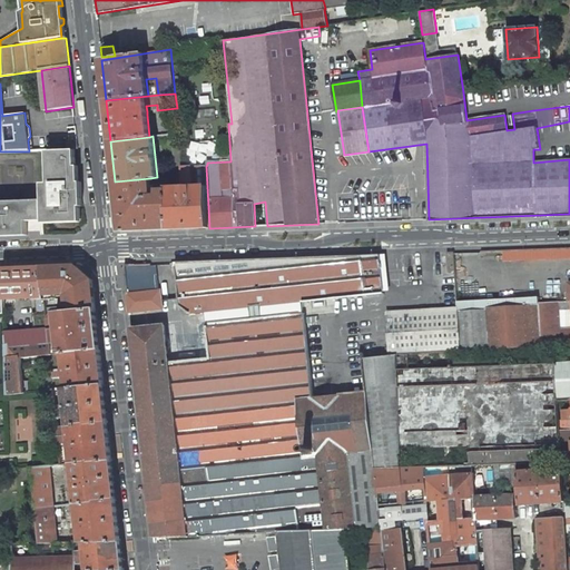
[(68,149),(78,149),(77,139),(67,140),(68,149)]
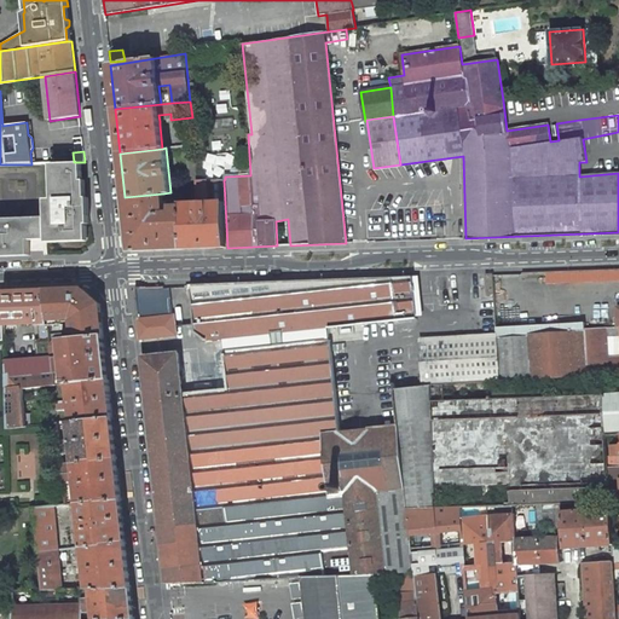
[(241,155),(204,156),(204,174),(241,173),(241,155)]
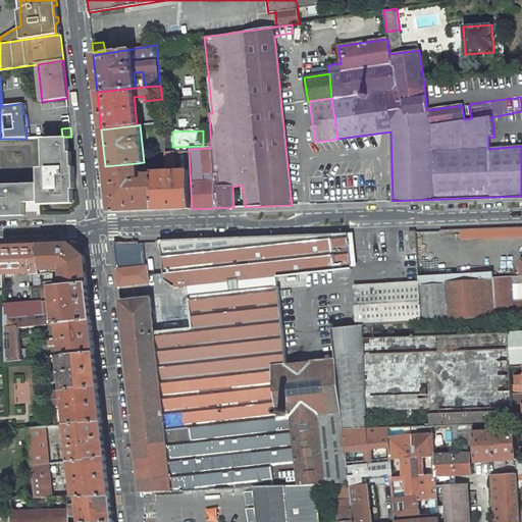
[(0,216),(24,215),(24,203),(73,201),(73,189),(75,189),(74,166),(69,167),(68,138),(43,138),(44,167),(38,168),(39,184),(0,185),(0,216)]
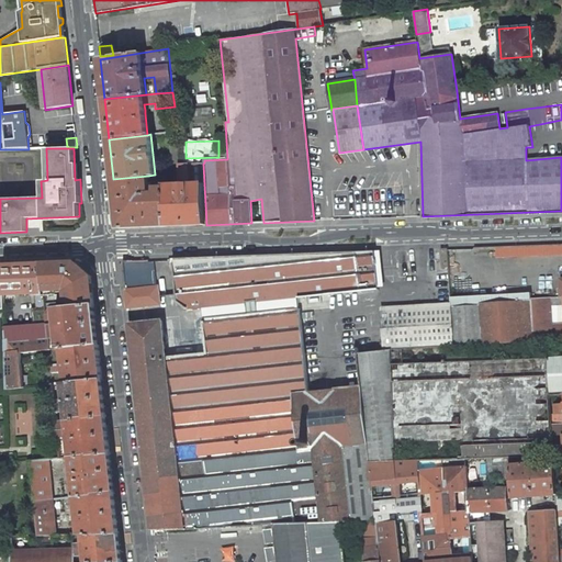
[(206,225),(203,164),(180,164),(181,175),(190,173),(190,183),(183,183),(183,181),(180,181),(180,183),(166,184),(166,187),(167,226),(206,225)]
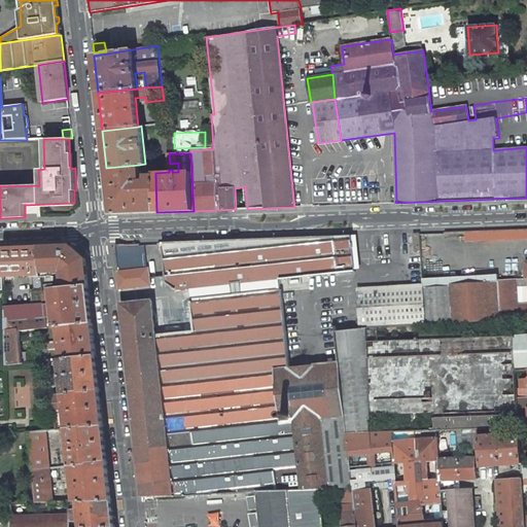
[(178,163),(170,164),(169,170),(172,170),(172,172),(178,172),(178,163)]
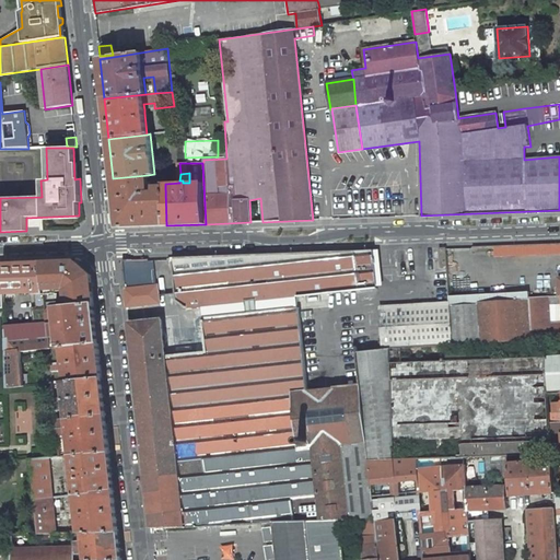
[(148,175),(113,178),(118,228),(166,225),(165,186),(156,187),(155,187),(156,191),(150,191),(148,175)]
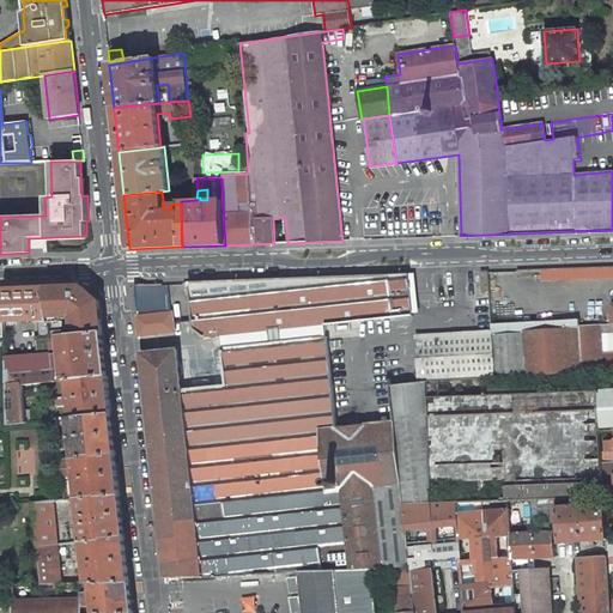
[(612,266),(545,269),(545,279),(612,277),(612,266)]
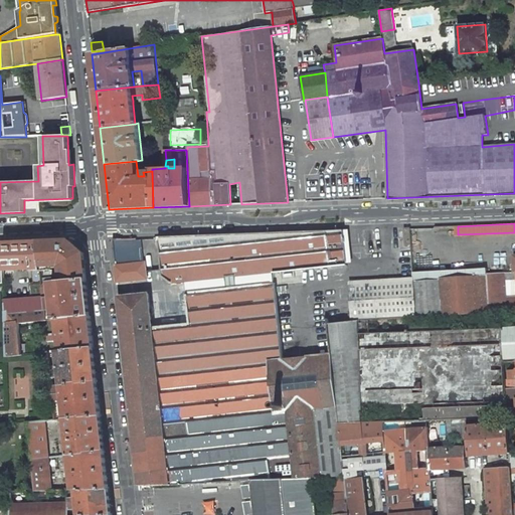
[(348,264),(344,230),(158,237),(162,276),(172,284),(273,272),(348,264)]
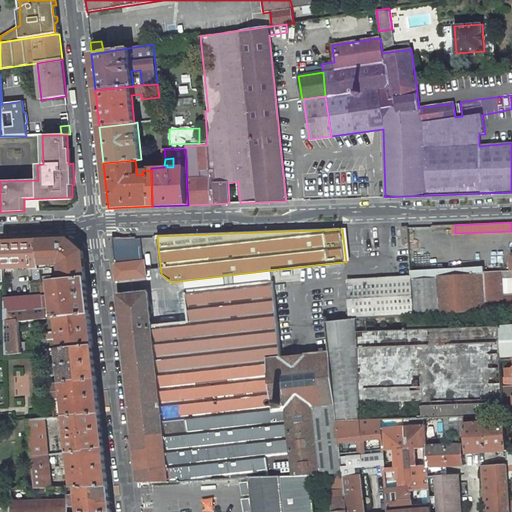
[(134,262),(131,237),(111,237),(114,264),(134,262)]
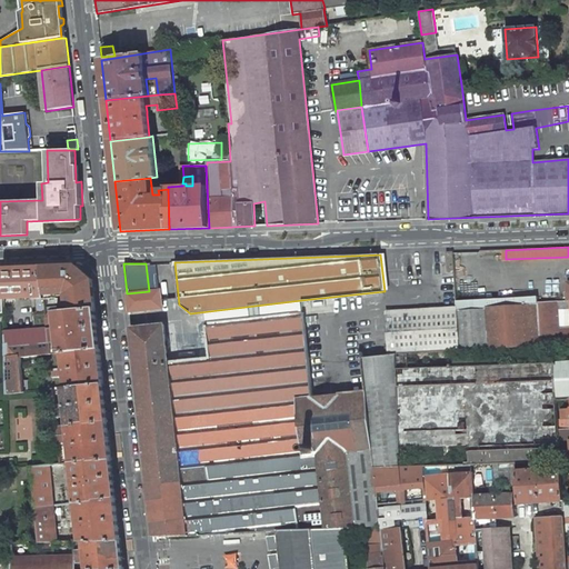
[(77,266),(42,268),(45,295),(67,292),(69,309),(72,308),(72,310),(96,308),(92,280),(90,278),(87,279),(79,272),(78,268),(77,266)]
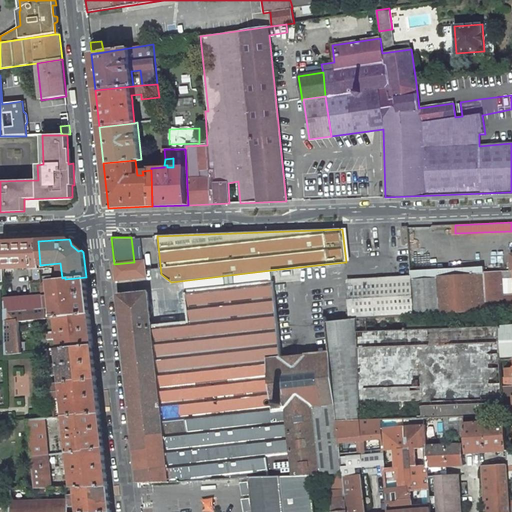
[(29,281),(31,297),(4,299),(5,323),(18,321),(19,322),(46,319),(44,308),(41,287),(43,285),(40,265),(38,241),(2,242),(3,268),(31,267),(33,281),(29,281)]
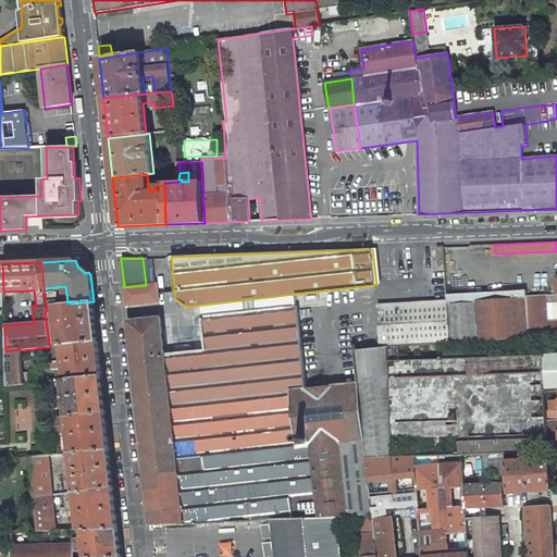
[(85,273),(88,272),(76,262),(77,267),(85,273)]
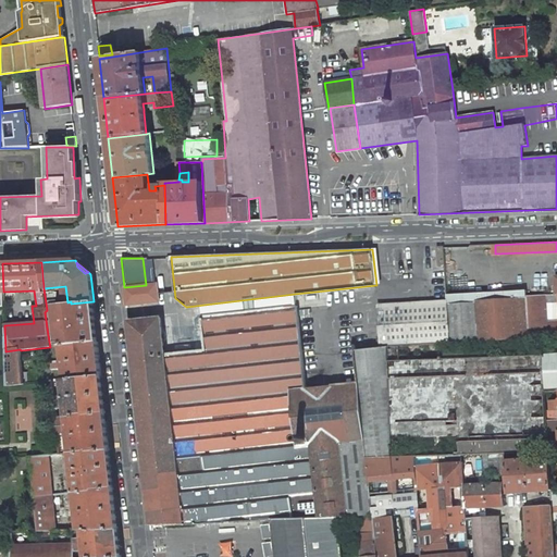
[(146,285),(124,287),(126,306),(158,301),(157,284),(146,285)]
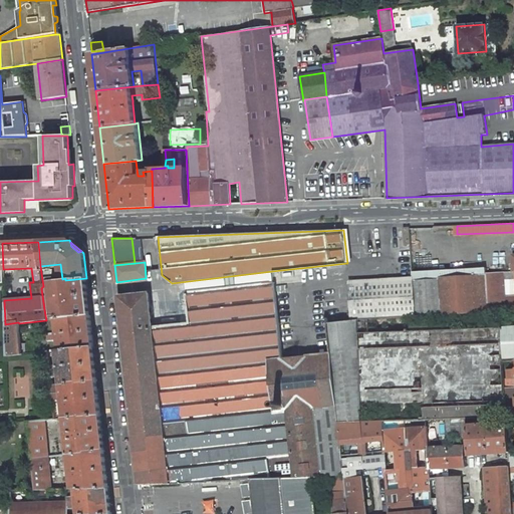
[(415,317),(489,313),(486,273),(486,267),(412,272),(413,277),(415,317)]
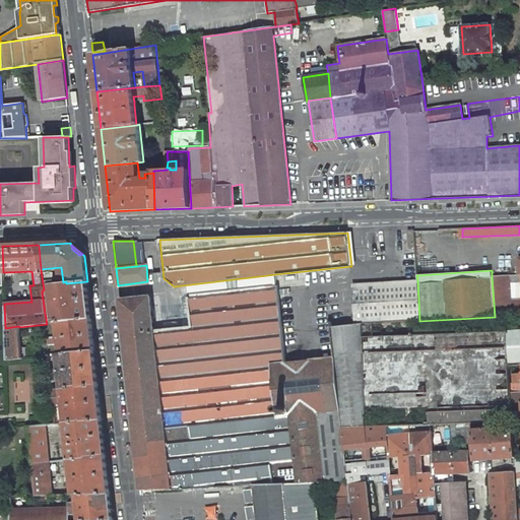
[(519,280),(519,275),(519,274),(509,275),(492,276),(495,317),(511,316),(519,314),(519,300),(510,301),(509,281),(519,280)]
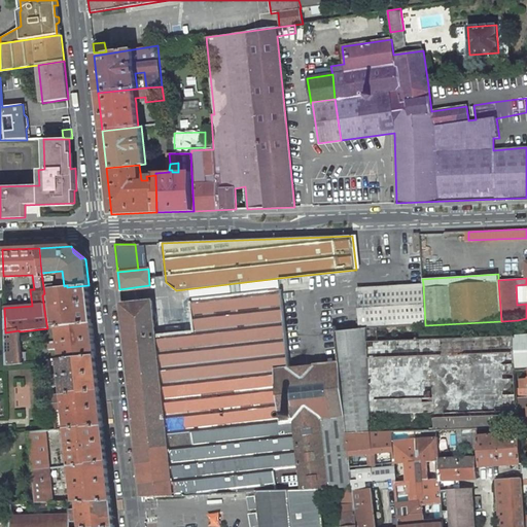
[(369,328),(425,325),(423,284),(357,288),(359,327),(359,328),(369,328)]
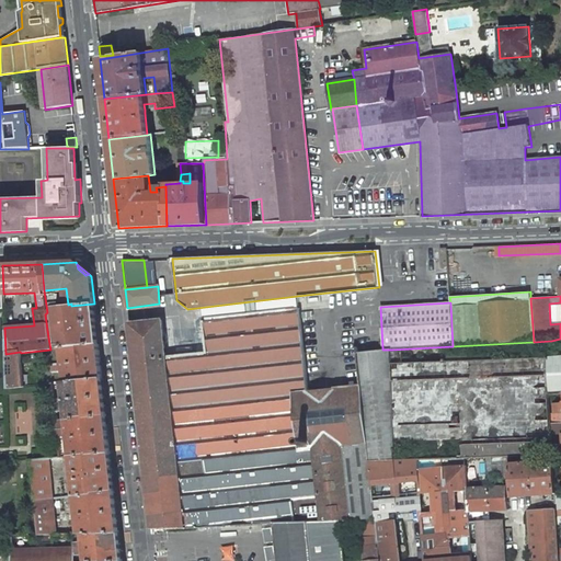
[(59,336),(60,348),(63,348),(63,347),(99,344),(94,304),(71,306),(50,308),(47,312),(45,315),(48,338),(59,336)]
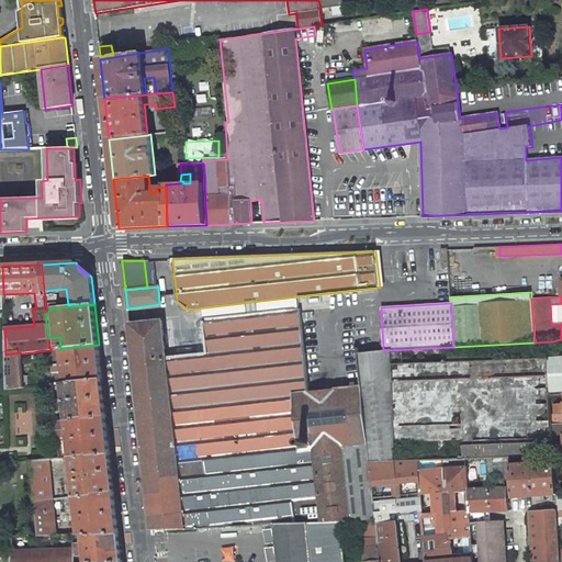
[(128,324),(146,481),(206,474),(204,458),(301,448),(294,395),(308,393),(308,392),(299,308),(203,319),(206,352),(166,357),(161,321),(128,324)]
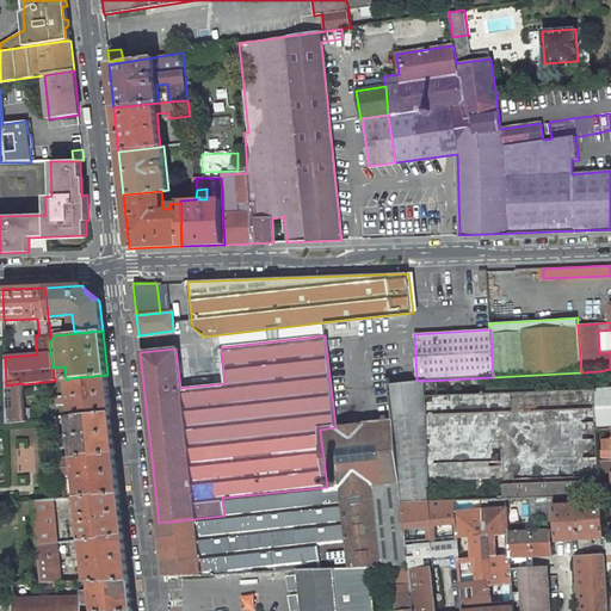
[(72,415),(72,417),(111,412),(107,375),(68,378),(68,380),(72,415)]
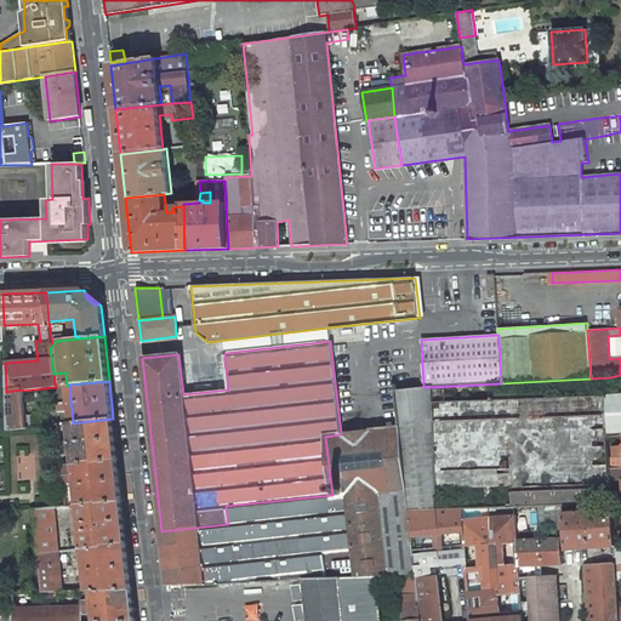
[(398,427),(341,433),(341,434),(325,437),(332,495),(332,499),(347,497),(357,580),(376,579),(415,575),(409,511),(438,510),(434,402),(434,387),(423,387),(394,391),(398,427)]
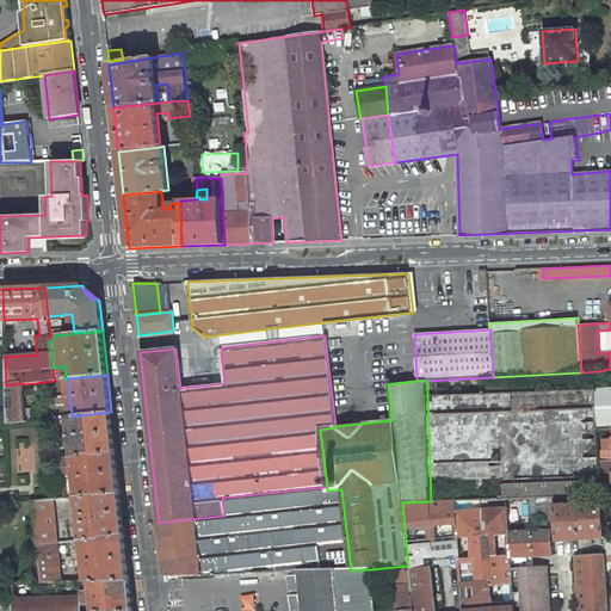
[(23,384),(22,383),(6,386),(7,424),(26,423),(23,384)]
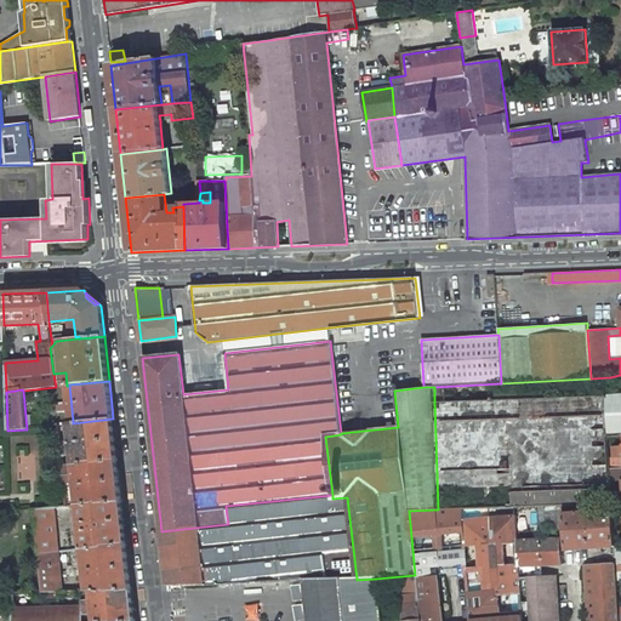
[(620,394),(434,402),(438,510),(514,507),(563,506),(611,503),(609,469),(608,460),(607,437),(620,436),(620,394)]
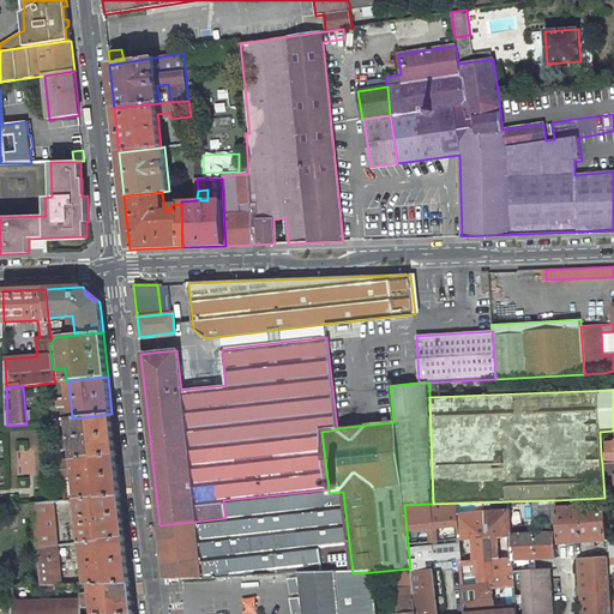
[(59,438),(61,462),(74,461),(116,456),(112,414),(72,419),(72,417),(70,417),(72,437),(59,438)]
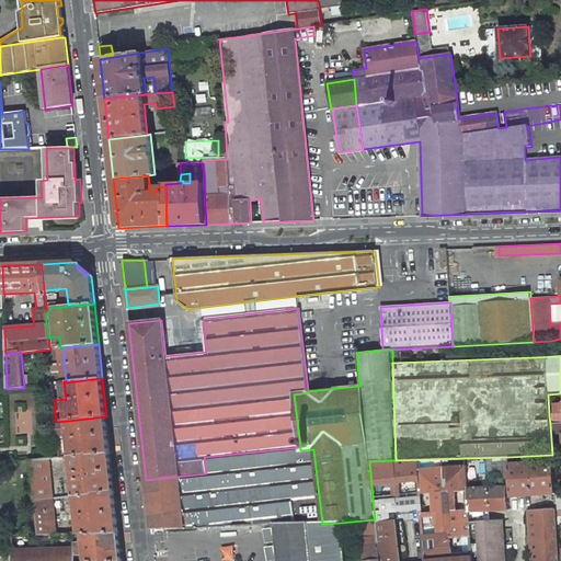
[(560,422),(560,414),(549,415),(550,424),(560,423),(560,422)]
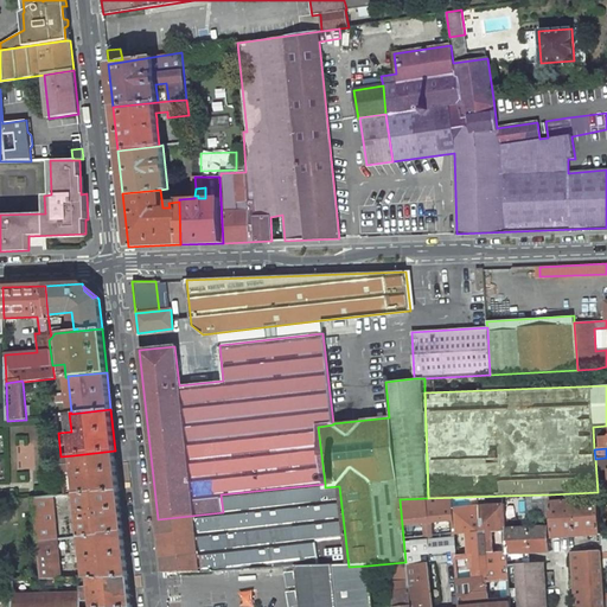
[(78,494),(120,490),(115,451),(74,455),(75,464),(62,466),(63,477),(76,475),(78,494)]
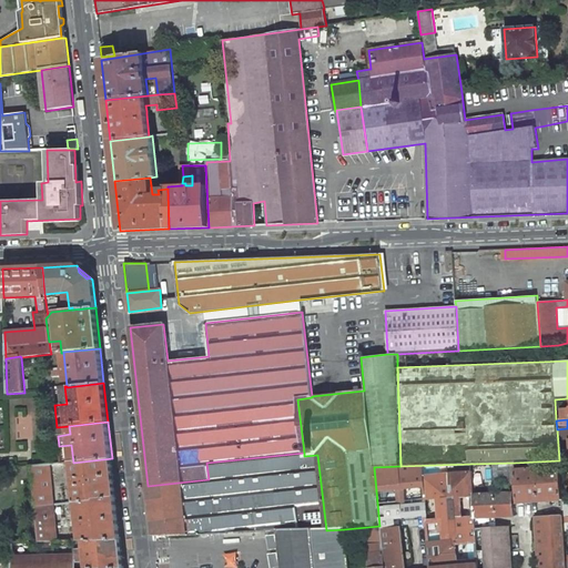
[(304,456),(304,453),(206,463),(209,479),(148,486),(153,536),(224,534),(277,530),(281,567),(347,567),(344,529),(326,530),(317,455),(304,456)]
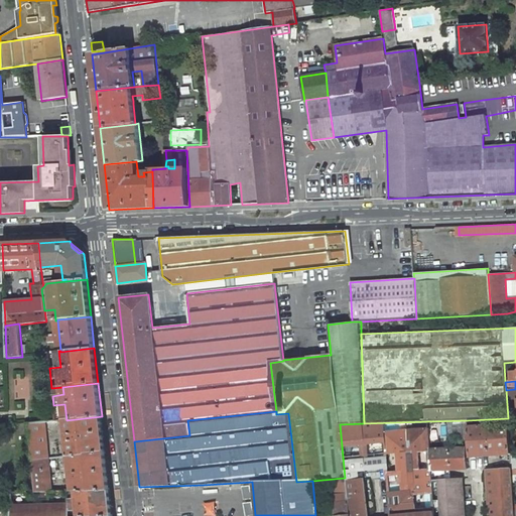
[(0,426),(15,425),(14,416),(0,417),(0,426)]
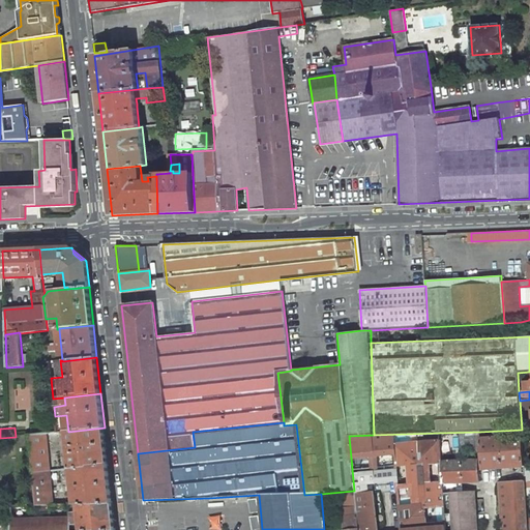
[(109,465),(105,428),(68,432),(72,469),(109,465)]
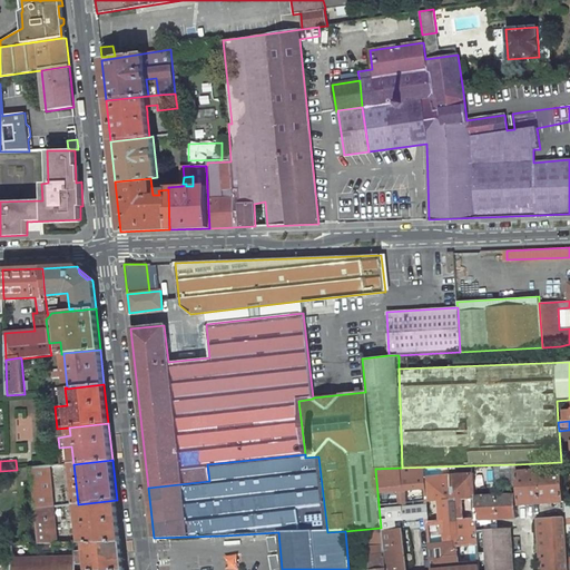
[(519,504),(564,501),(564,500),(562,468),(517,471),(517,464),(472,465),(479,569),(513,569),(511,528),(497,529),(497,523),(491,523),(491,519),(516,518),(514,494),(500,495),(500,492),(492,492),(493,495),(491,495),(490,485),(518,483),(519,504)]
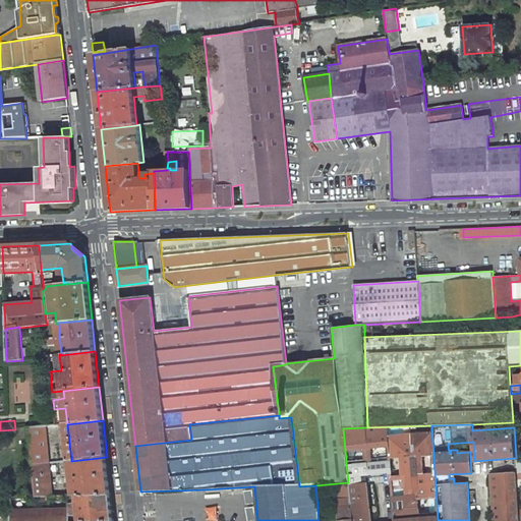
[(352,520),(438,520),(431,425),(367,427),(343,428),(348,482),(349,487),(352,520)]
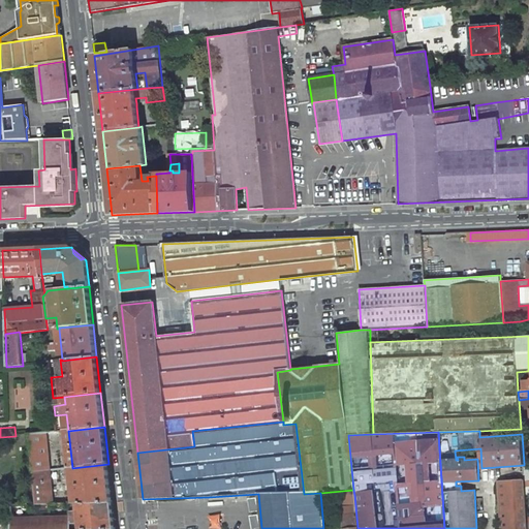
[(29,435),(32,472),(50,470),(45,433),(29,435)]
